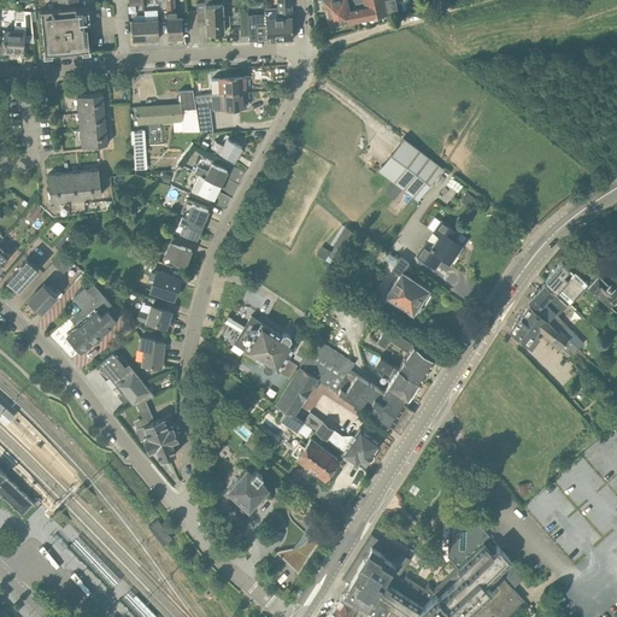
[(180,37),(183,37),(181,17),(175,18),(174,0),(165,0),(168,39),(174,39),(174,40),(178,39),(180,37)]
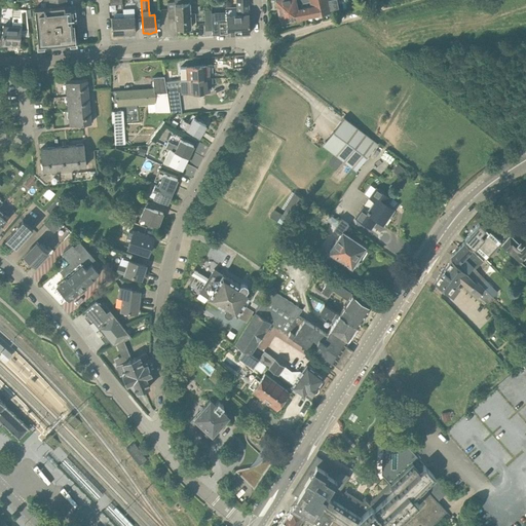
[(175,0),(176,8),(167,8),(168,19),(176,17),(177,29),(190,29),(189,3),(188,3),(187,0),(175,0)]
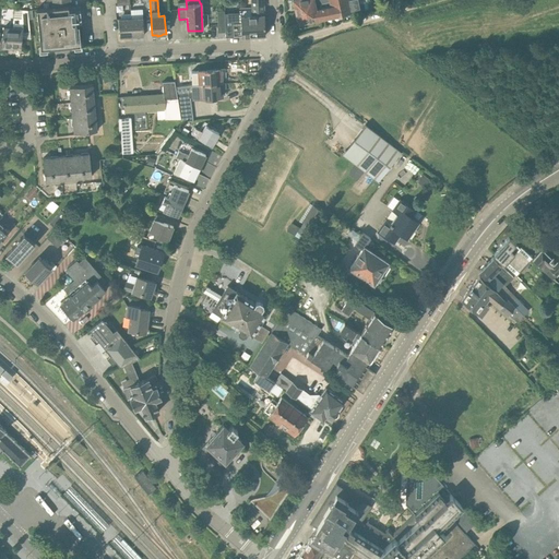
[(263,0),(251,0),(252,11),(245,12),(246,36),(265,35),(263,0)]
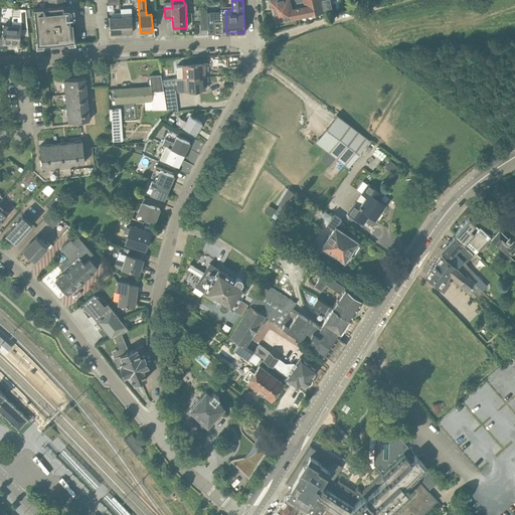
[(295,17),(291,0),(270,0),(271,2),(270,3),(270,5),(272,6),(273,14),(272,15),(273,18),(275,19),(275,21),(295,17)]
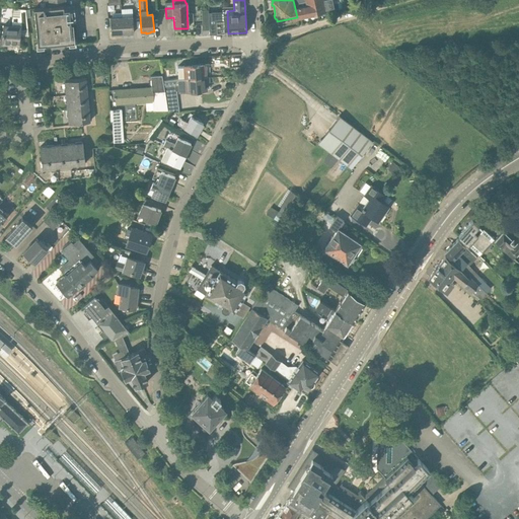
[(309,15),(306,0),(293,0),(297,17),(309,15)]
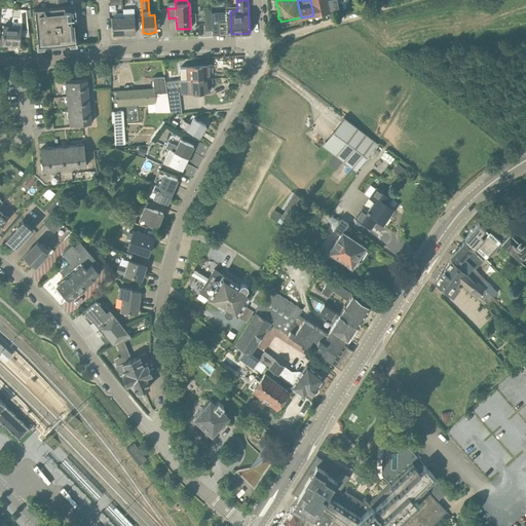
[(310,0),(313,15),(330,12),(327,0),(310,0)]
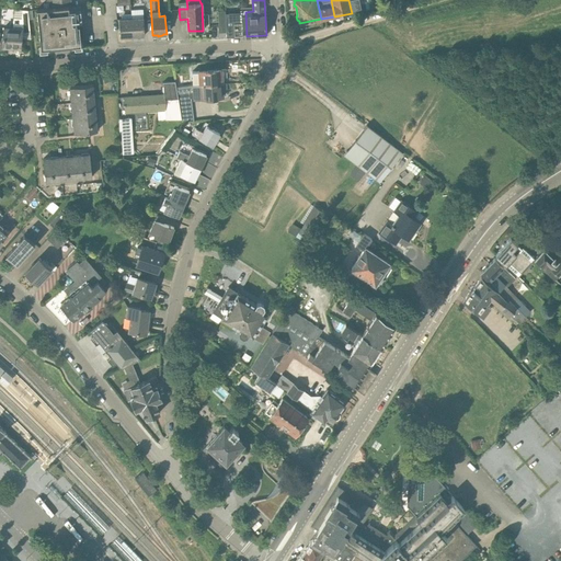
[(37,10),(39,34),(41,45),(46,44),(47,48),(75,46),(75,42),(81,42),(79,19),(75,19),(73,11),(69,12),(69,7),(64,7),(50,8),(37,10)]
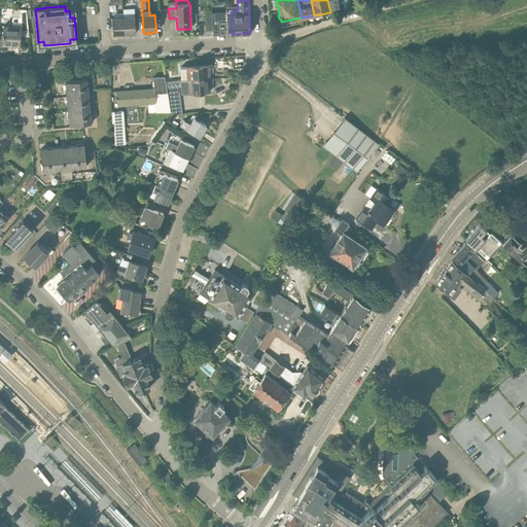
[(2,44),(20,45),(20,35),(29,36),(26,10),(22,10),(21,18),(13,18),(12,26),(4,26),(2,44)]
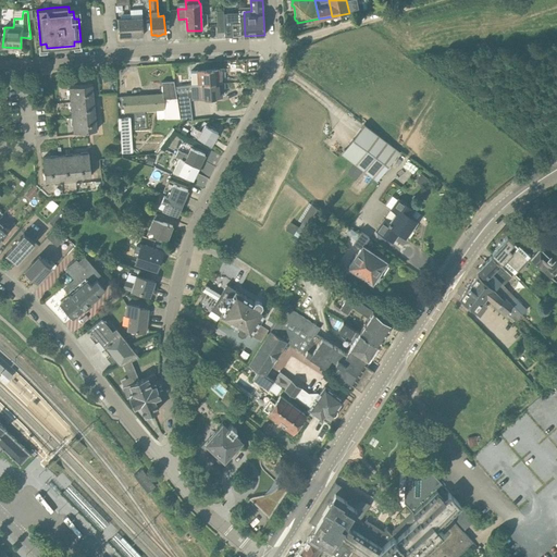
[(245,36),(244,12),(238,12),(238,13),(223,13),(224,32),(225,37),(240,36),(240,37),(245,36)]
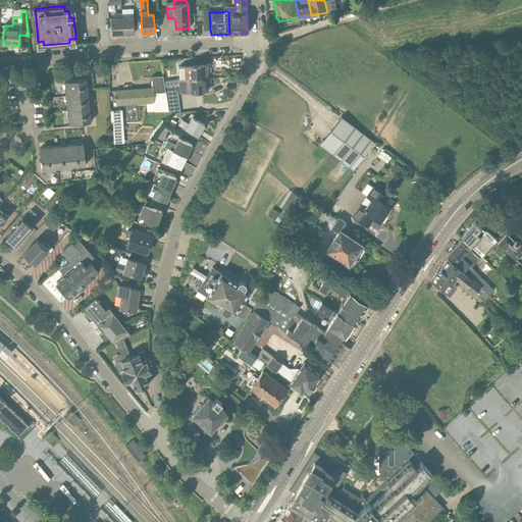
[(112,35),(123,34),(122,17),(111,18),(112,35)]
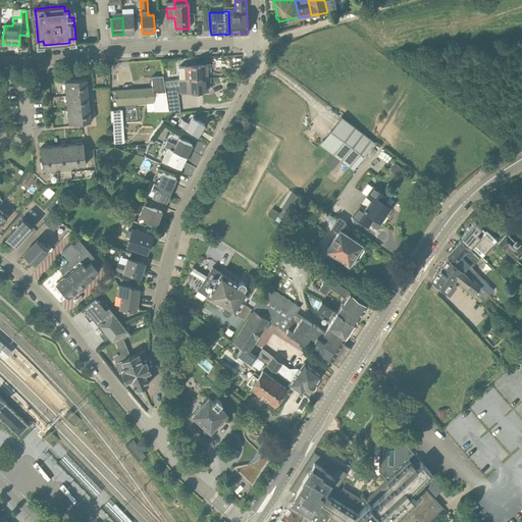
[(123,34),(135,33),(134,17),(122,17),(123,34)]
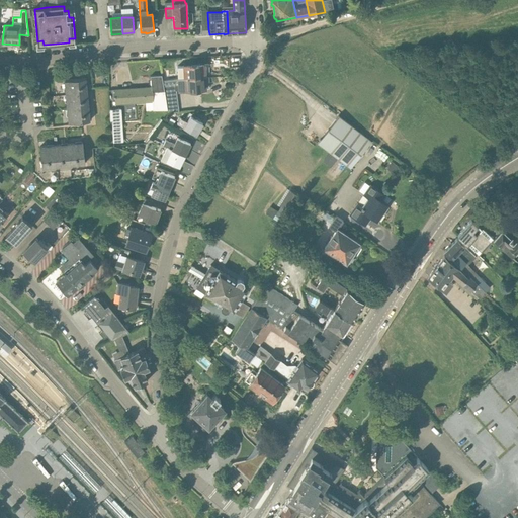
[(180,66),(180,79),(205,78),(204,65),(180,66)]
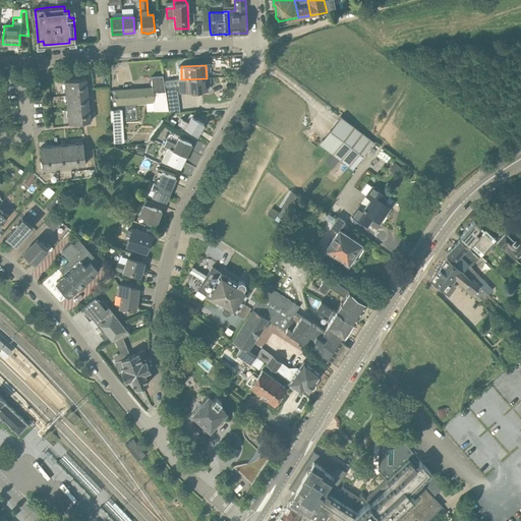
[(152,76),(152,88),(138,89),(138,102),(154,101),(155,111),(168,110),(167,100),(163,75),(152,76)]
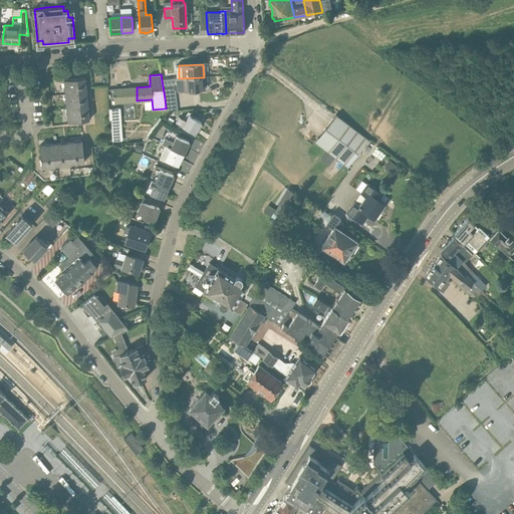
[(68,122),(89,120),(89,117),(91,117),(90,107),(88,108),(87,103),(89,103),(88,93),(86,94),(86,89),(88,89),(87,80),(85,80),(85,77),(64,79),(68,122)]
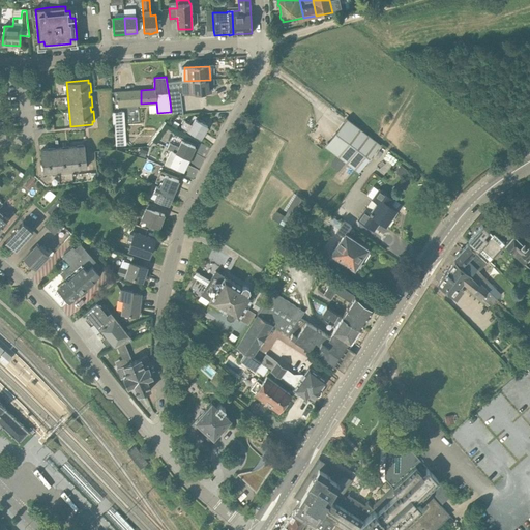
[(183,115),(180,93),(211,91),(210,80),(184,81),(181,81),(167,83),(169,89),(172,116),(183,115)]
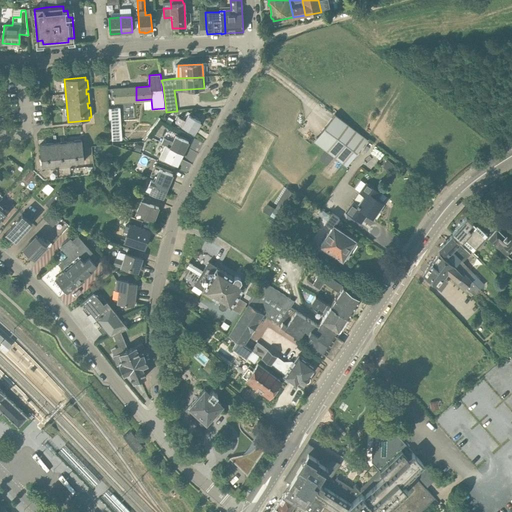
[(136,100),(136,87),(113,89),(114,94),(113,95),(113,96),(114,96),(114,102),(136,100)]
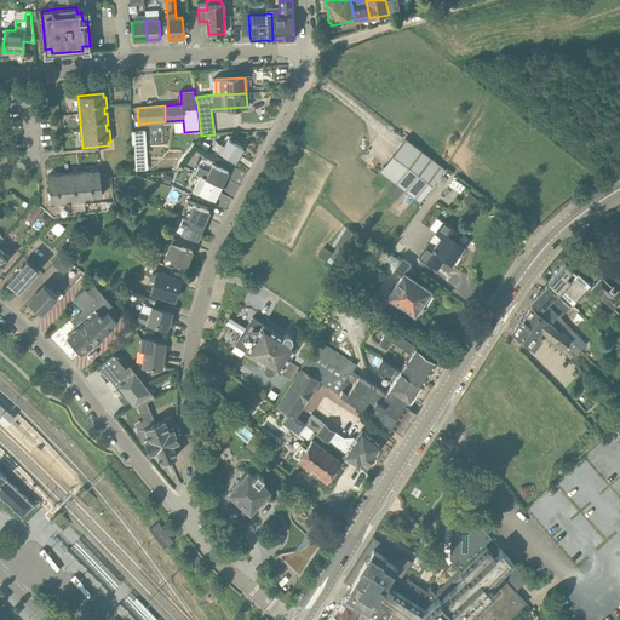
[(148,171),(145,131),(132,132),(132,145),(135,145),(136,172),(148,171)]
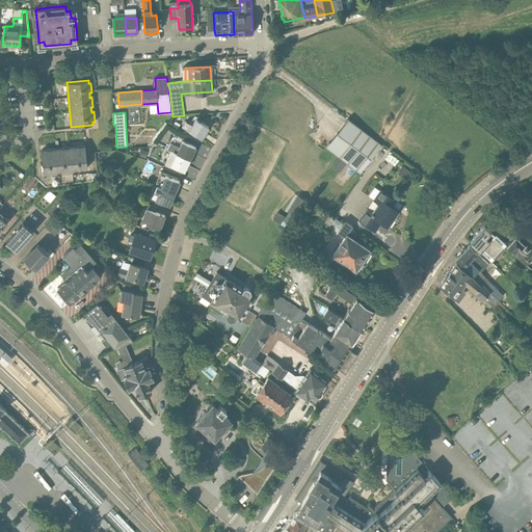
[(196,118),(192,125),(190,124),(185,121),(182,127),(201,138),(208,127),(196,118)]
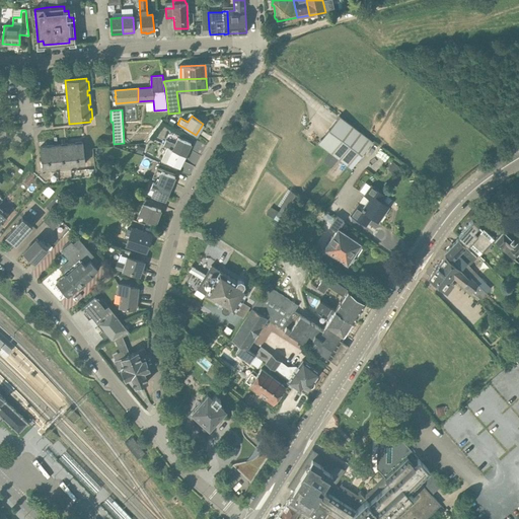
[(352,169),(373,143),(340,116),(318,143),(352,169)]
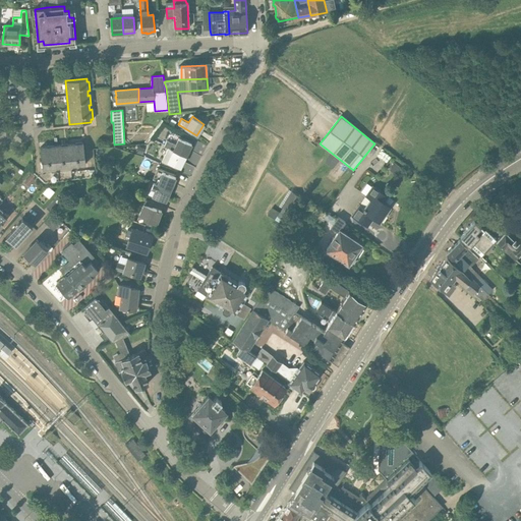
[(185,156),(191,143),(179,137),(176,145),(166,139),(164,146),(168,148),(173,150),(185,156)]
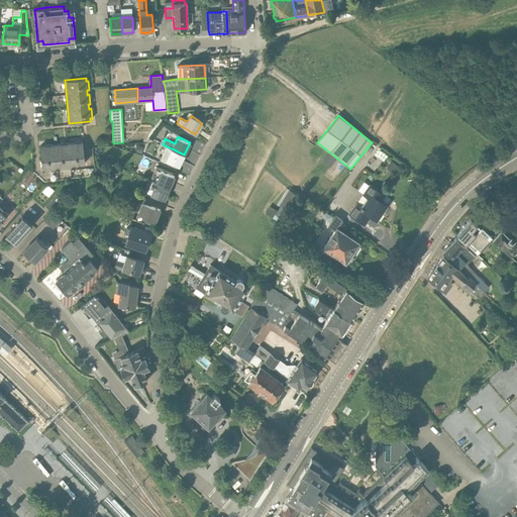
[(39,146),(42,168),(44,168),(44,170),(55,169),(55,167),(59,167),(59,168),(69,167),(69,165),(73,165),(73,167),(83,166),(82,164),(85,163),(83,141),(39,146)]
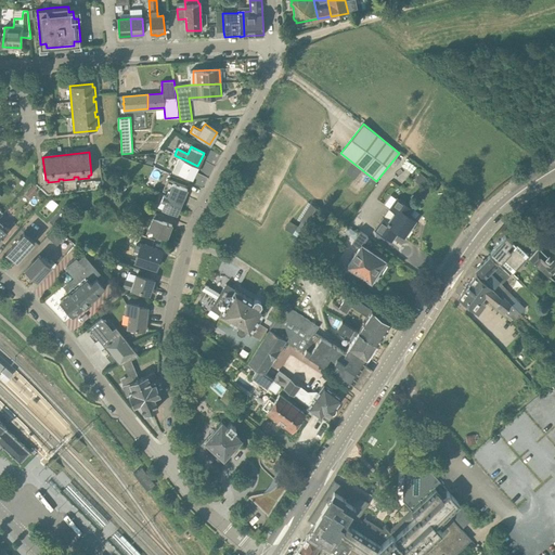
[(197,166),(184,159),(179,157),(173,169),(192,179),(197,166)]
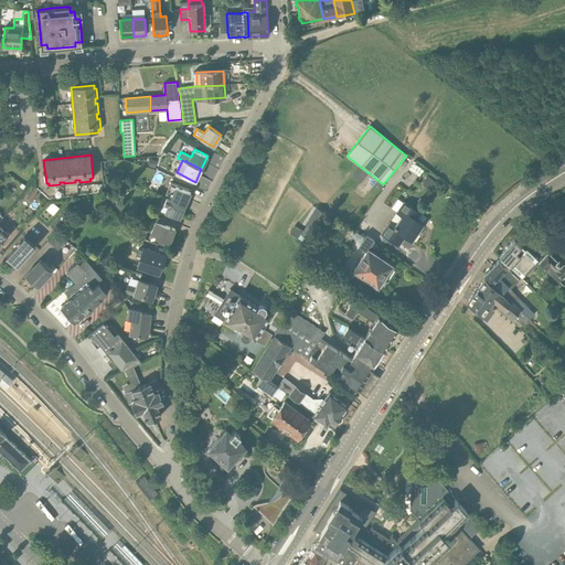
[(184,205),(190,192),(176,187),(170,200),(184,205)]
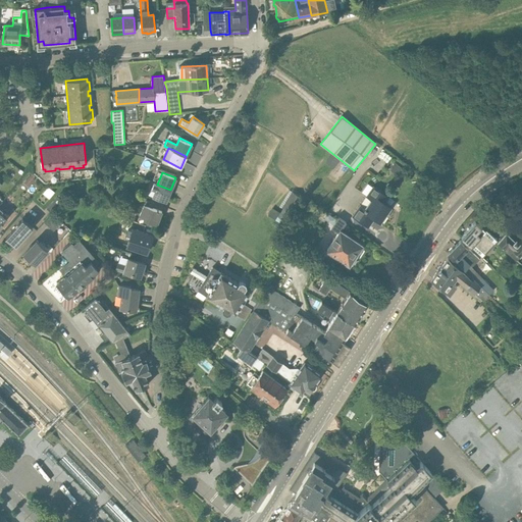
[(30,176),(23,183),(29,187),(35,180),(30,176)]
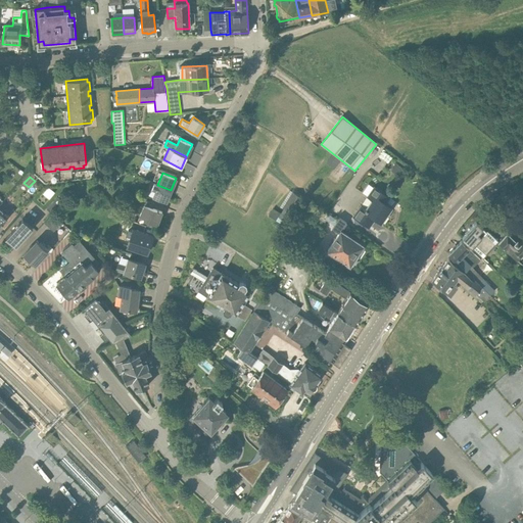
[(171,190),(157,185),(154,183),(149,195),(165,202),(171,190)]
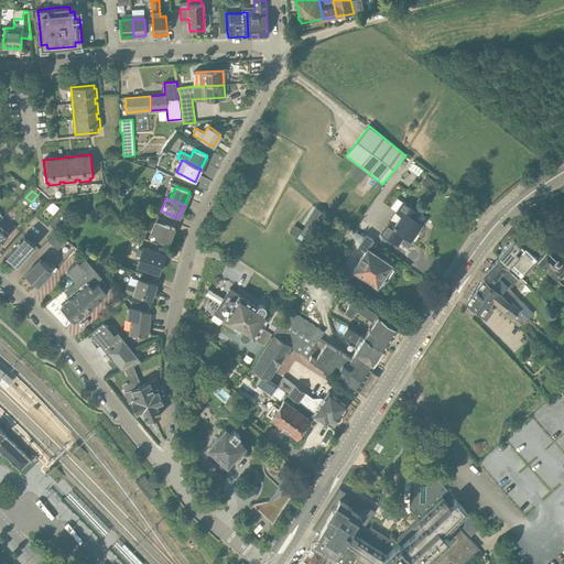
[(55,214),(61,206),(53,202),(49,208),(55,214)]
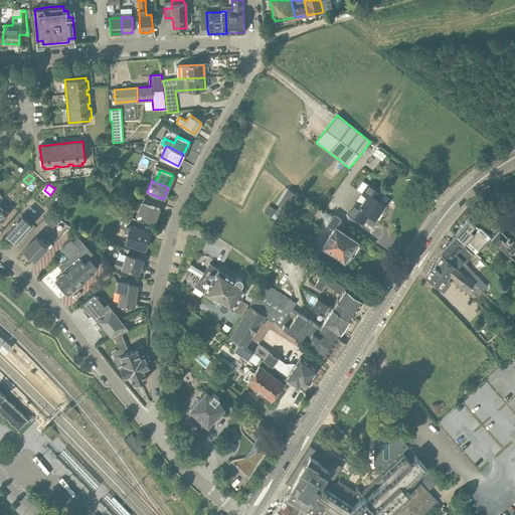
[(379,200),(383,194),(368,184),(361,194),(367,198),(361,206),(355,202),(348,212),(363,223),(369,215),(375,219),(385,204),(379,200)]
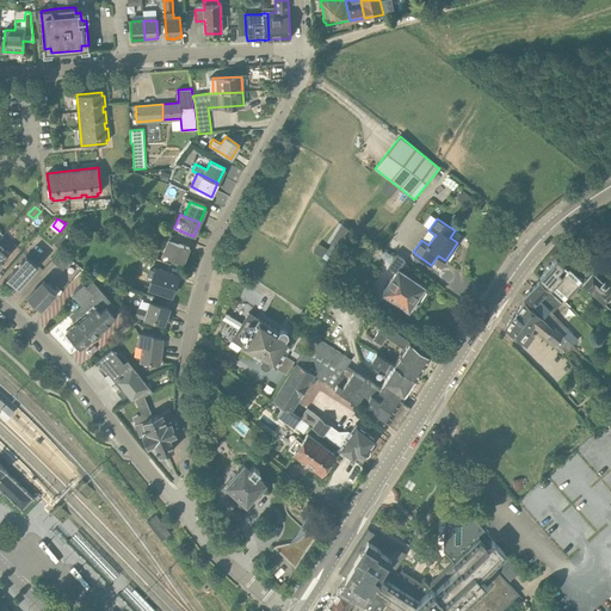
[(67,230),(54,245),(61,251),(74,236),(67,230)]
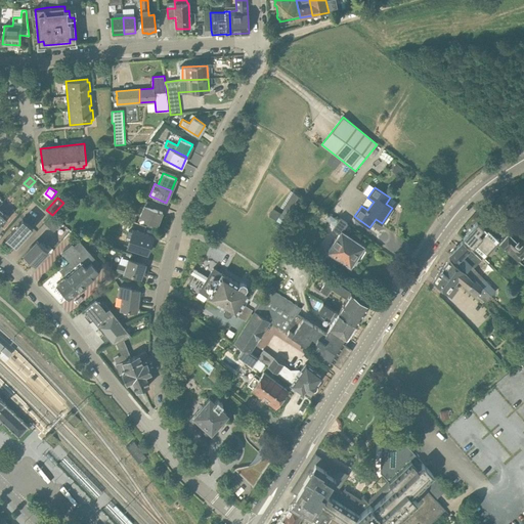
[(155,204),(150,202),(140,198),(138,203),(144,205),(140,215),(145,217),(144,219),(158,224),(163,212),(159,211),(159,210),(158,210),(154,209),(155,204)]
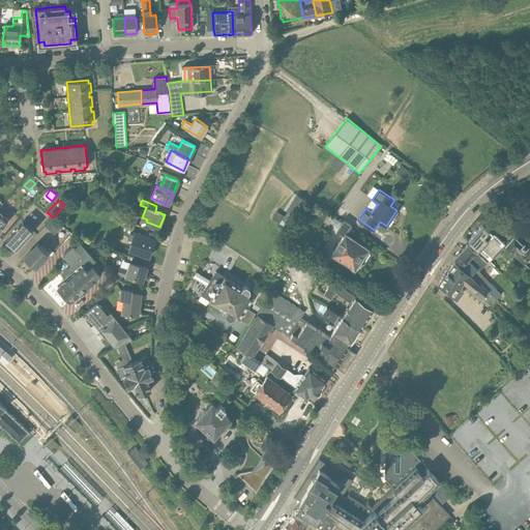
[(46,227),(54,235),(62,226),(54,217),(46,227)]
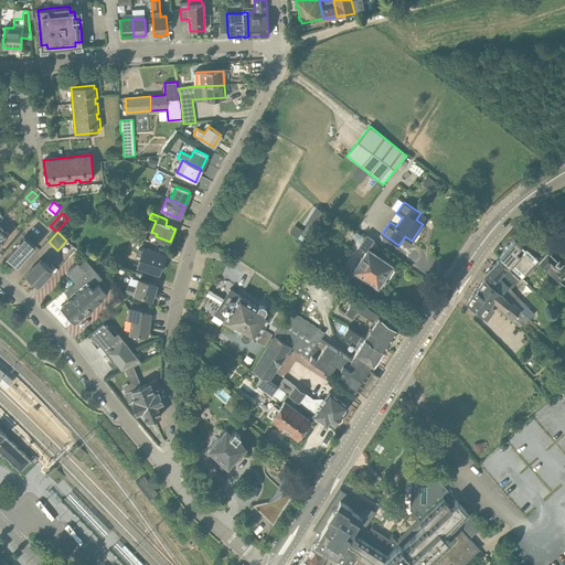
[(384,277),(392,265),(368,249),(374,241),(365,235),(359,245),(366,251),(353,270),(377,287),(377,286),(382,285),(385,280),(384,277)]
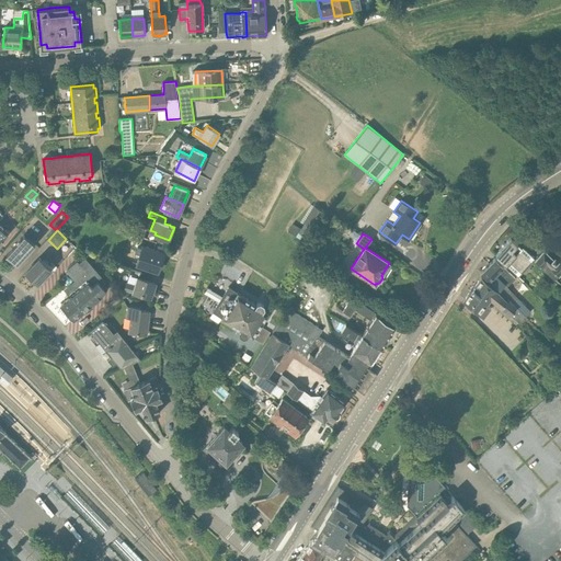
[(25,236),(7,255),(18,265),(35,244),(25,236)]
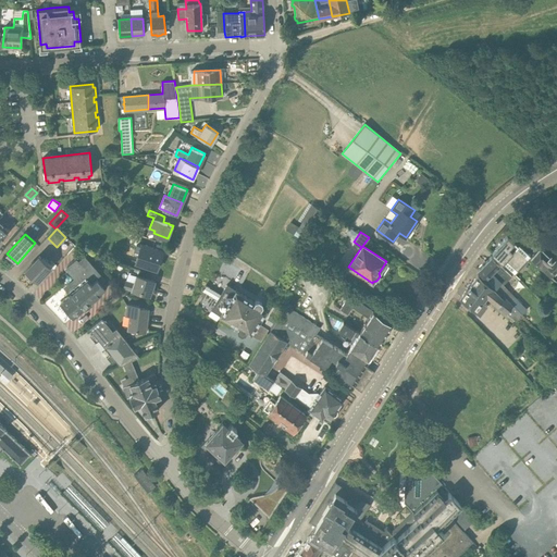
[(156,271),(157,269),(163,251),(152,247),(155,240),(140,235),(131,261),(156,271)]
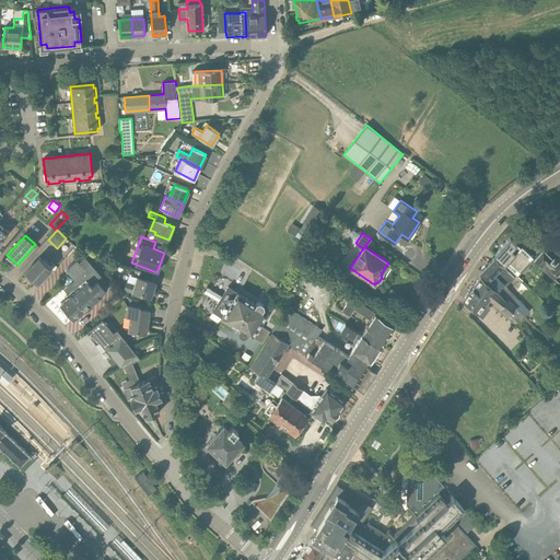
[(533,259),(510,237),(494,254),(518,277),(534,259),(533,259)]
